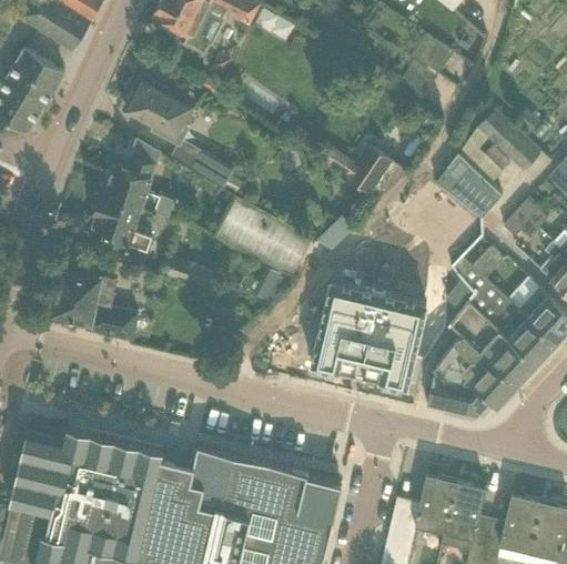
[(89,20),(90,20),(59,0),(24,0),(14,17),(71,52),(90,21),(89,20)]
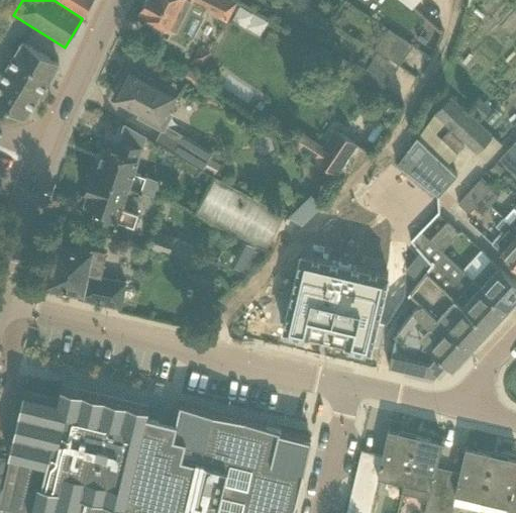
[(92,0),(57,0),(83,16),(92,0)]
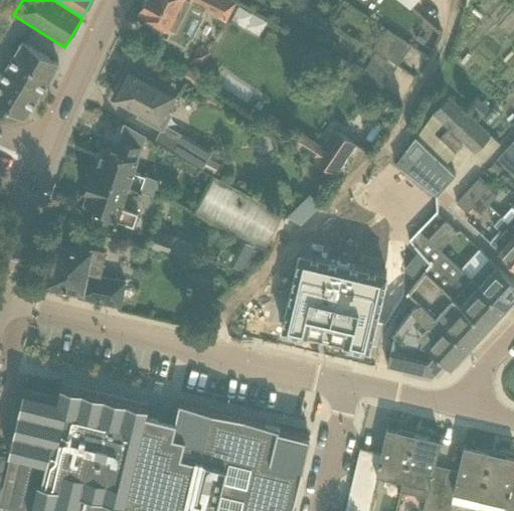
[(145,0),(138,15),(147,19),(141,30),(159,39),(165,28),(172,31),(171,32),(167,40),(181,47),(184,49),(189,40),(191,41),(191,40),(191,39),(201,20),(202,20),(202,19),(201,18),(200,18),(203,12),(220,20),(225,23),(235,4),(229,2),(225,0),(145,0)]
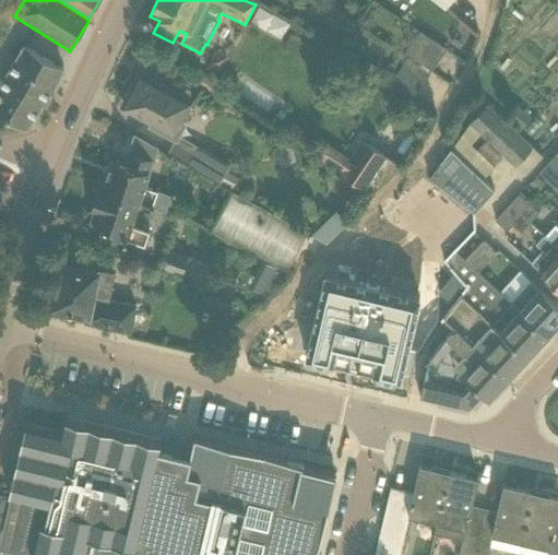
[(454,0),(432,0),(444,11),(454,0)]
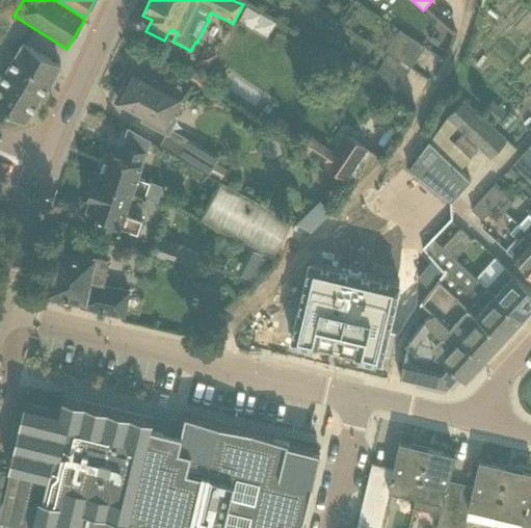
[(420,47),(399,33),(394,41),(416,55),(420,47)]
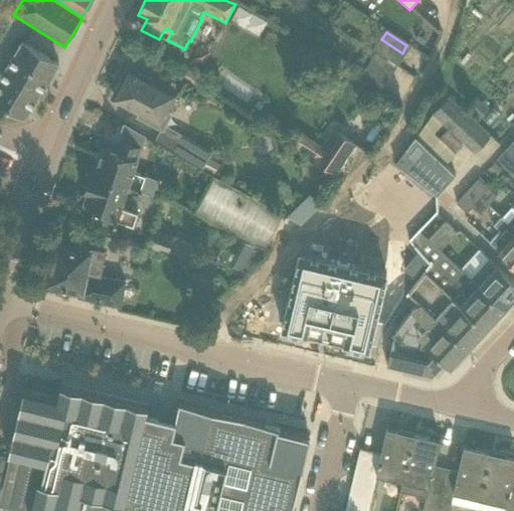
[(0,107),(24,122),(57,67),(21,44),(3,74),(9,78),(0,93),(0,107)]
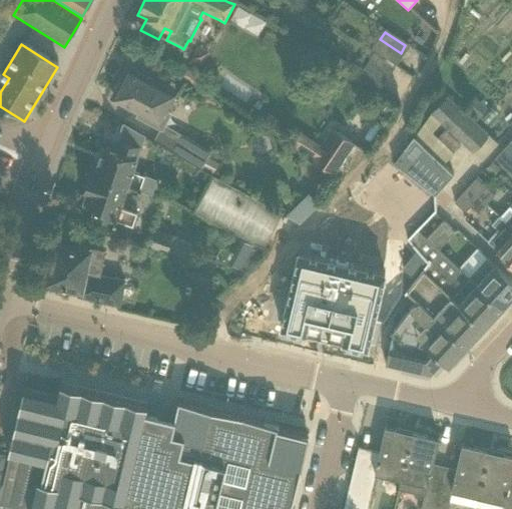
[(366,67),(357,79),(377,93),(386,81),(366,67)]
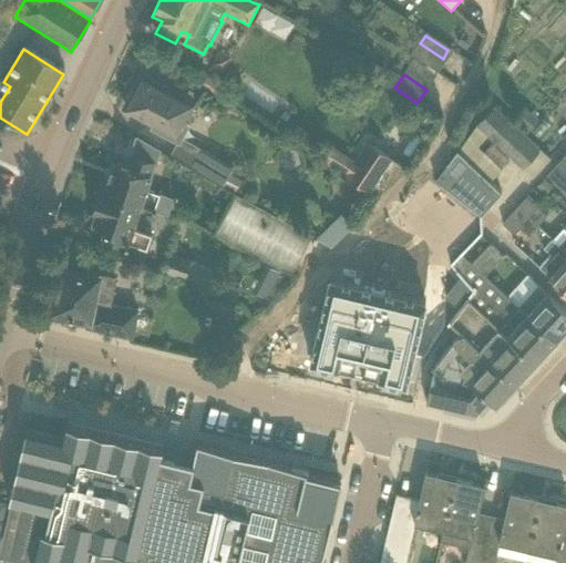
[(171,94),(160,89),(141,79),(123,110),(175,137),(192,105),(171,94)]
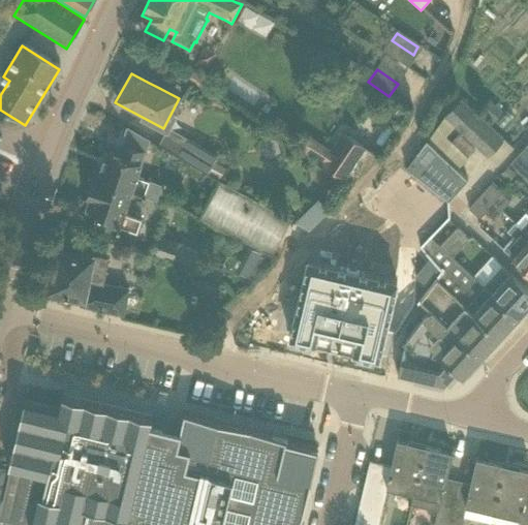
[(189,73),(184,83),(206,95),(211,85),(189,73)]
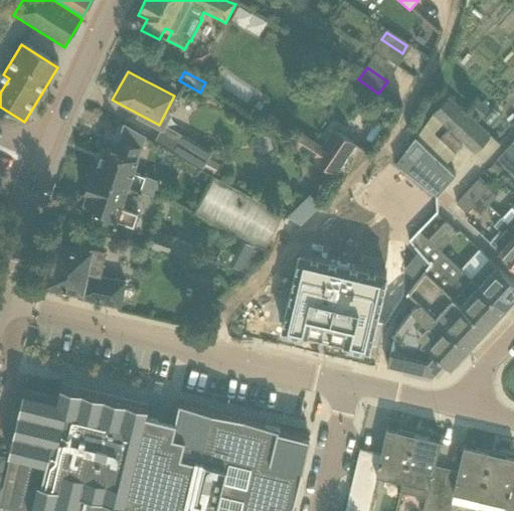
[(432,118),(474,156),(490,139),(448,100),(432,118)]
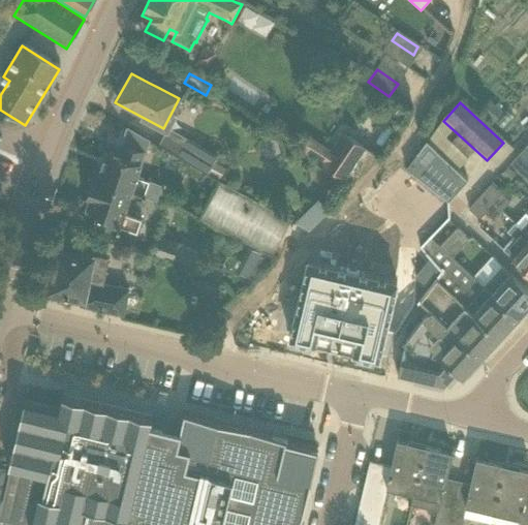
[(459,136),(451,146),(466,161),(474,152),(459,136)]
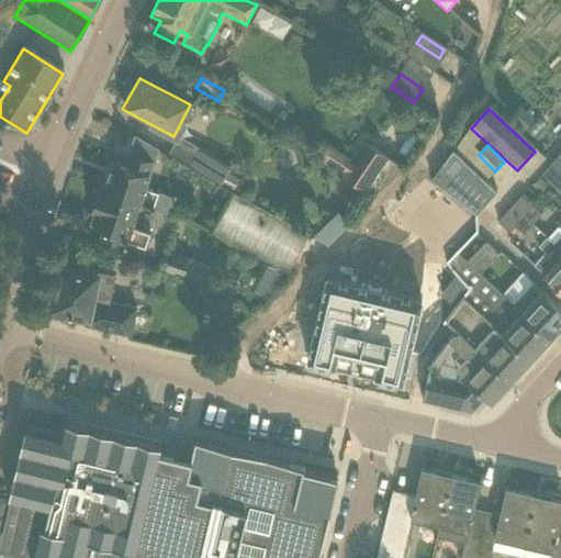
[(365,192),(386,160),(365,146),(351,165),(331,151),(322,164),(365,192)]
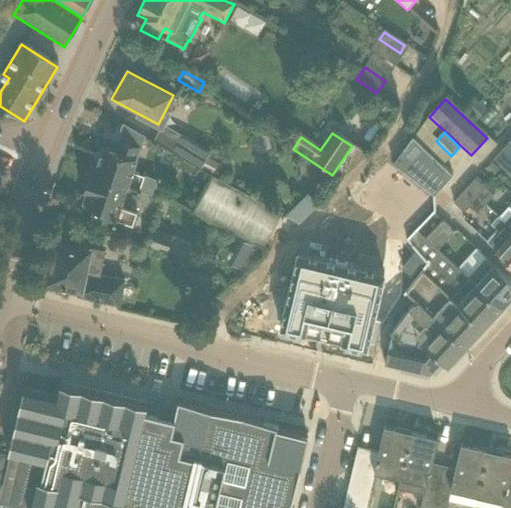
[(412,140),(393,164),(433,197),(451,177),(440,167),(412,140)]
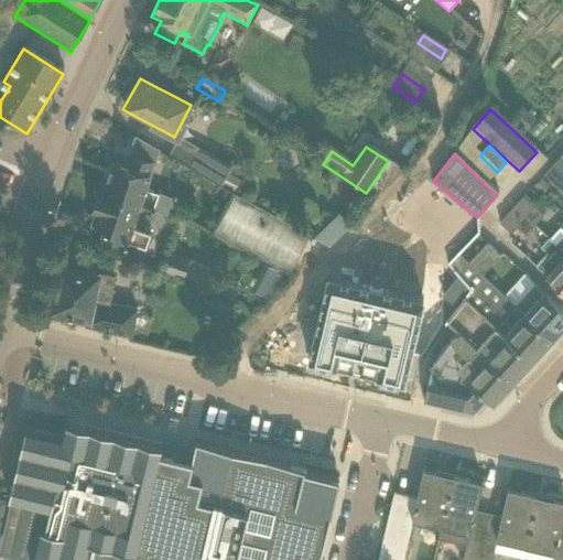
[(220,190),(231,171),(204,155),(194,173),(220,190)]
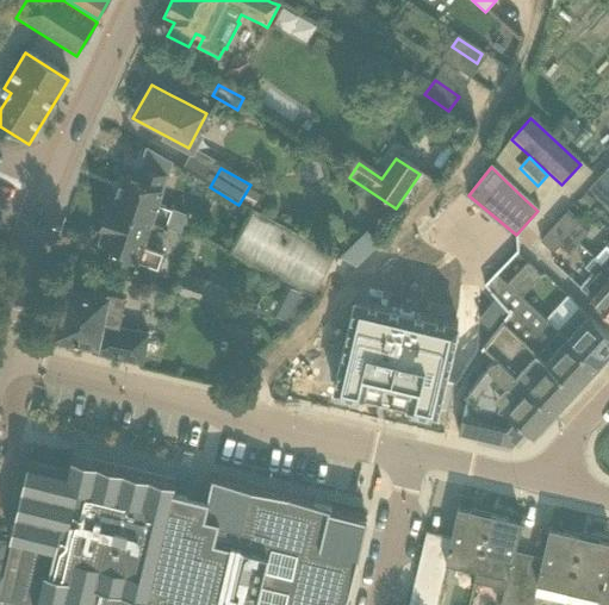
[(107,199),(105,207),(151,223),(179,232),(185,217),(156,207),(166,178),(162,176),(140,169),(135,182),(122,178),(113,201),(107,199)]
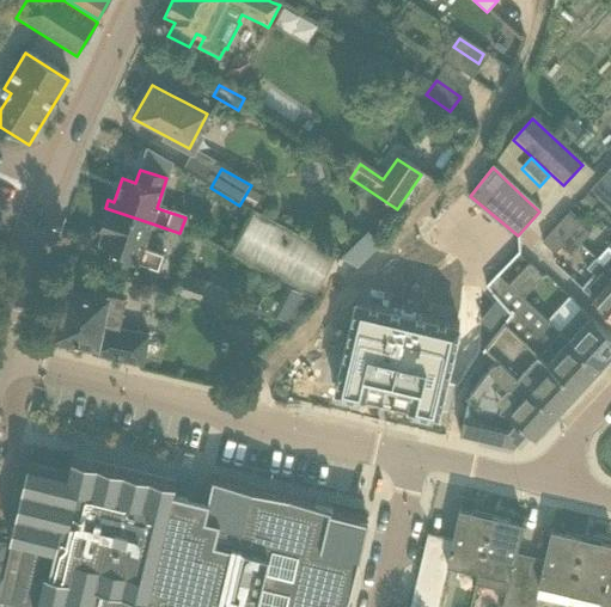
[(600,182),(610,190),(610,171),(600,182)]
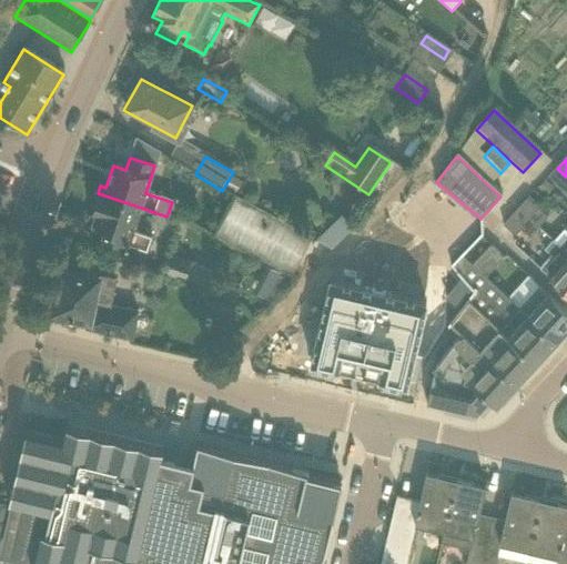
[(566,197),(566,177),(557,169),(547,179),(566,197)]
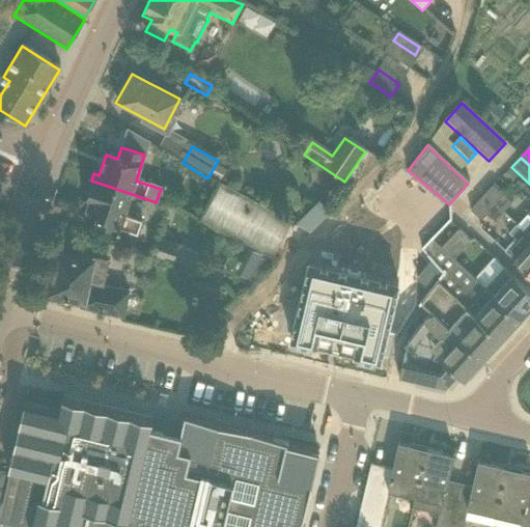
[(123,217),(132,194),(91,181),(83,204),(88,206),(86,214),(98,217),(96,222),(116,229),(136,236),(140,223),(123,217)]
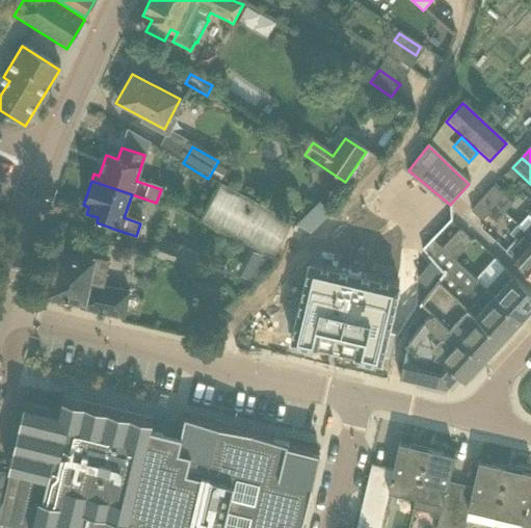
[(271,260),(290,223),(221,188),(203,225),(271,260)]
